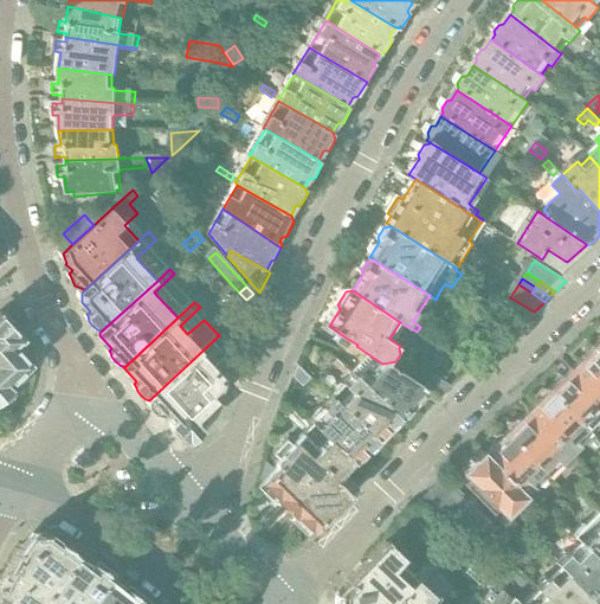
[(482,329),(489,317),(473,308),(466,319),(482,329)]
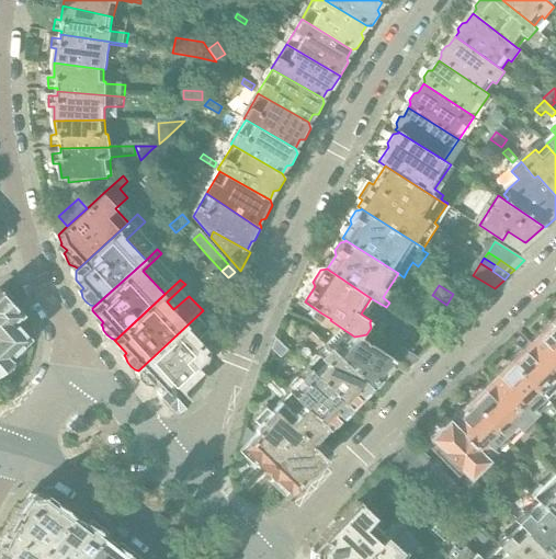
[(0,376),(14,363),(10,358),(27,342),(27,335),(15,322),(23,316),(18,308),(18,300),(10,293),(2,292),(0,294),(0,376)]
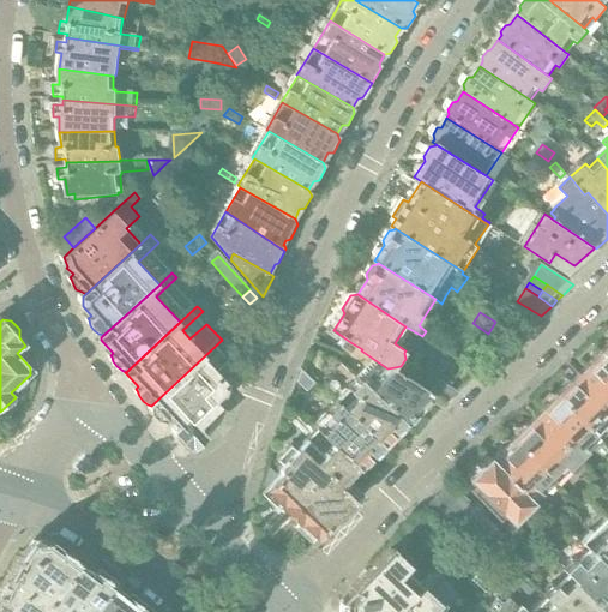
[(222,340),(151,406),(152,414),(160,421),(167,423),(168,424),(170,423),(176,429),(176,430),(176,436),(179,439),(182,443),(186,445),(191,445),(192,447),(205,435),(204,435),(212,426),(208,420),(220,407),(217,405),(226,397),(230,385),(228,384),(236,377),(228,367),(232,363),(217,346),(222,341),(222,340)]
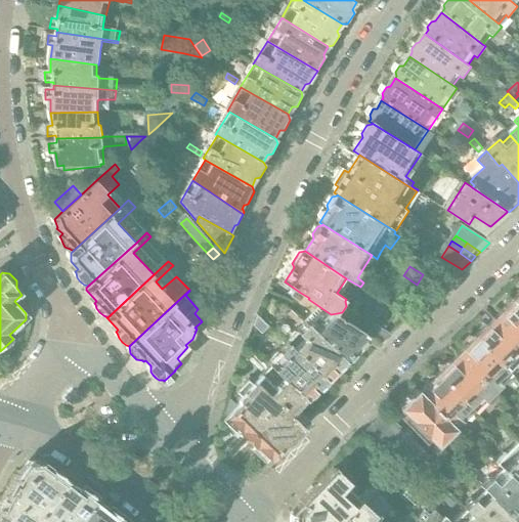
[(309,298),(299,292),(292,303),(297,307),(299,303),(304,305),(308,299),(309,298)]
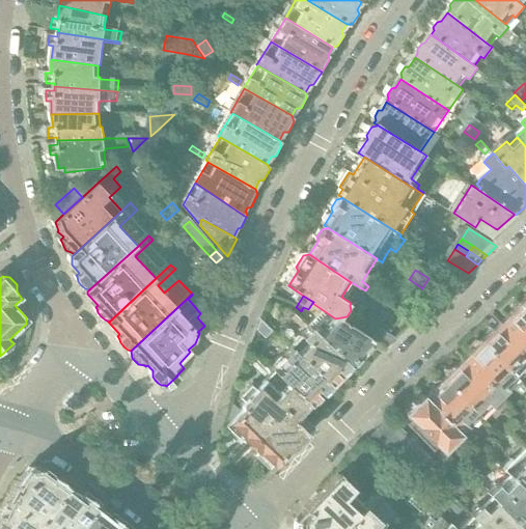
[(525,307),(523,305),(503,324),(525,346),(525,307)]
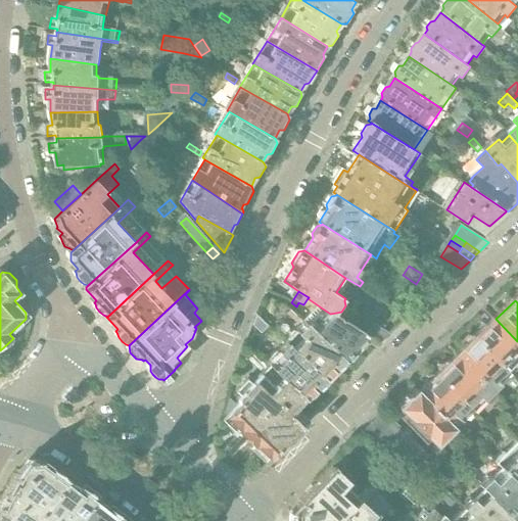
[(305,323),(295,313),(291,316),(301,326),(305,323)]
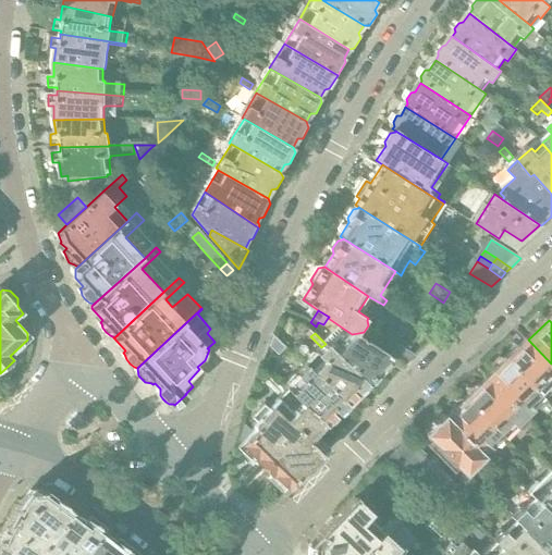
[(352,334),(331,354),(366,390),(369,385),(376,385),(382,378),(382,372),(392,361),(395,358),(358,333),(352,334)]
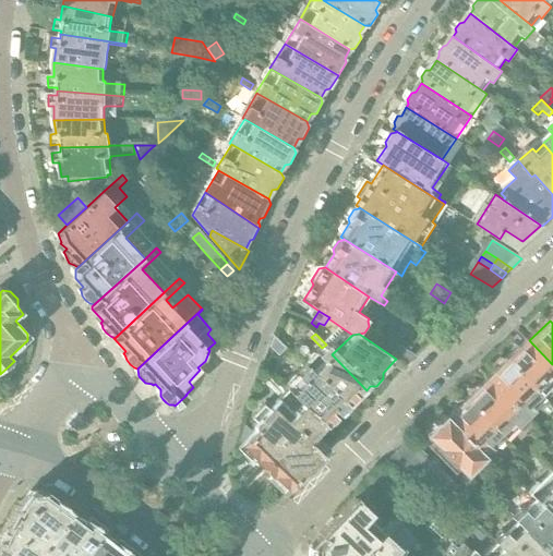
[(291,351),(278,338),(274,349),(284,358),(291,351)]
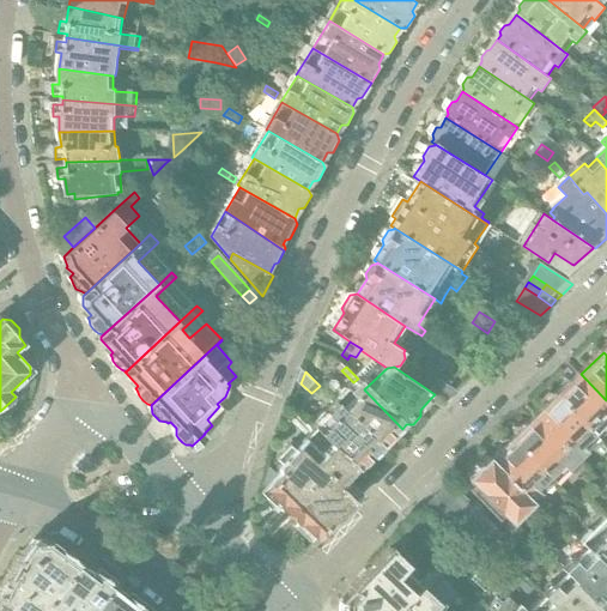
[(601,437),(606,433),(606,400),(581,374),(559,395),(601,437)]
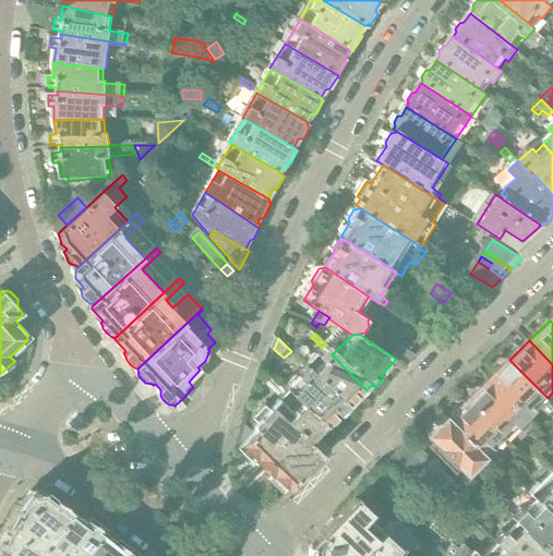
[(367,390),(332,354),(326,350),(308,370),(348,409),(350,407),(350,406),(355,405),(360,399),(362,394),(367,390)]
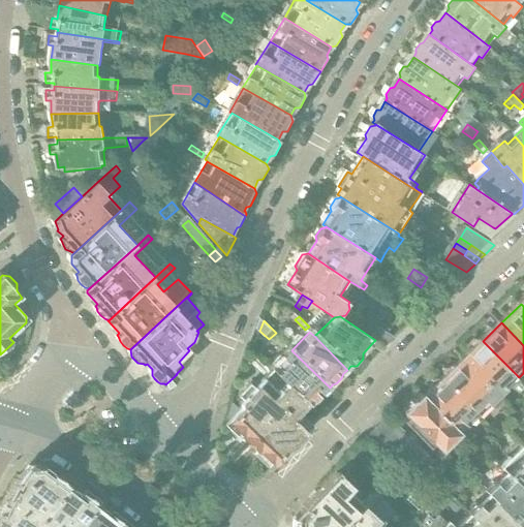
[(519,377),(483,341),(464,360),(499,397),(519,377)]
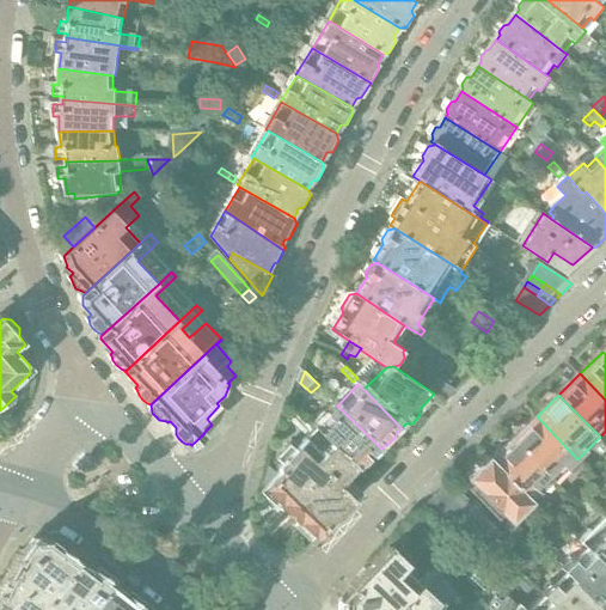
[(375,456),(381,449),(337,406),(316,427),(320,431),(319,432),(347,458),(360,471),(360,470),(362,469),(361,469),(367,467),(373,461),(374,455),(375,456)]
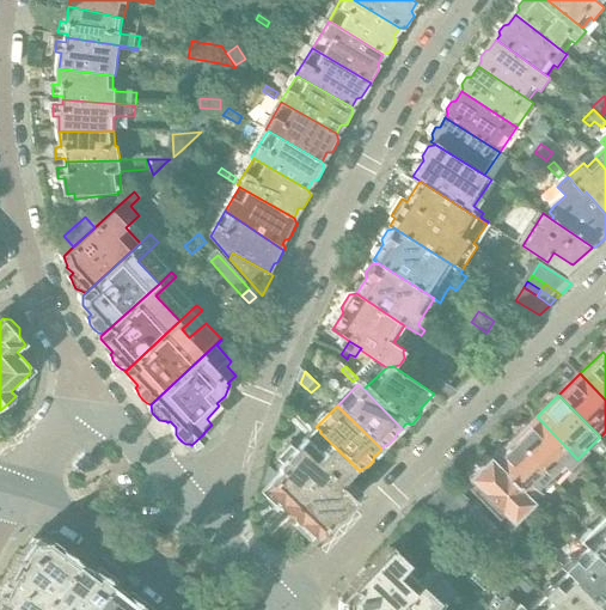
[(577,459),(537,416),(527,426),(519,429),(515,438),(556,481),(565,471),(577,459)]
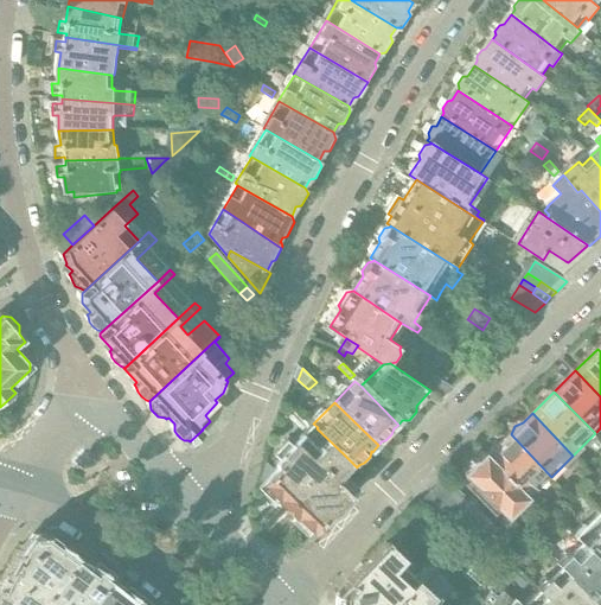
[(281,502),(289,510),(344,454),(317,428),(308,438),(307,437),(296,449),(292,444),(279,457),(283,462),(280,466),(282,469),(261,490),(277,505),(281,502)]
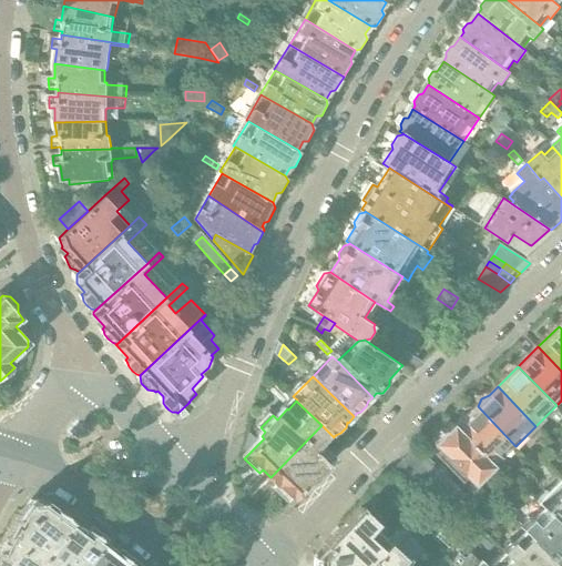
[(496,466),(515,446),(478,406),(476,408),(468,411),(465,418),(457,426),(496,466)]
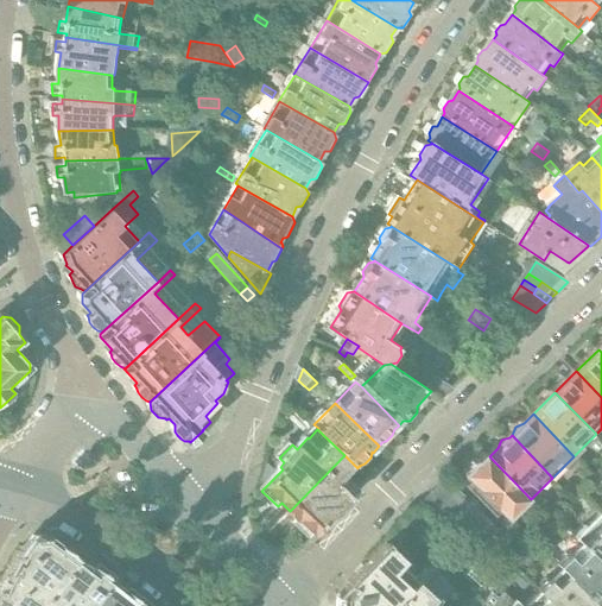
[(531,499),(489,456),(487,454),(466,475),(475,485),(470,490),(496,517),(501,513),(509,521),(531,499)]
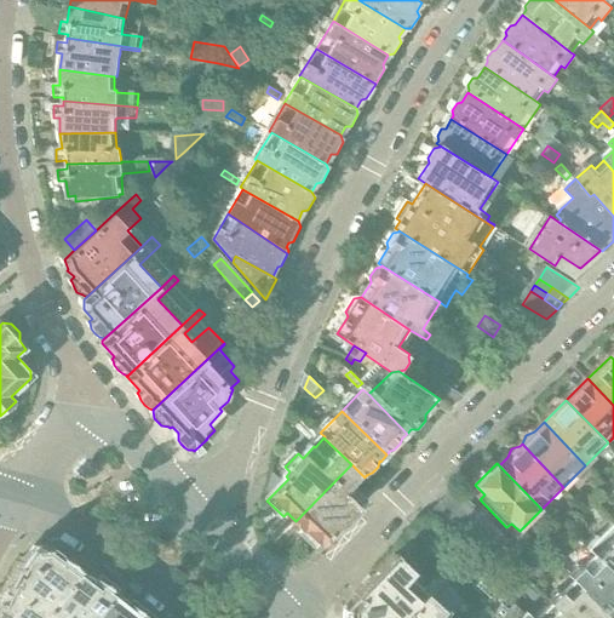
[(365,478),(351,464),(296,521),(304,530),(300,533),(317,549),(339,527),(343,527),(368,499),(357,488),(365,481),(365,478)]
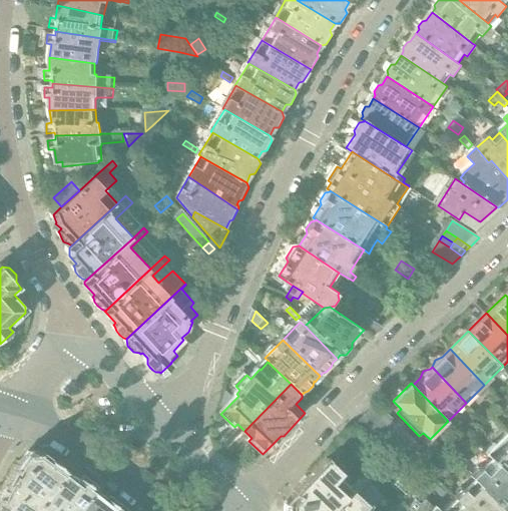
[(499,393),(490,385),(487,388),(496,396),(499,393)]
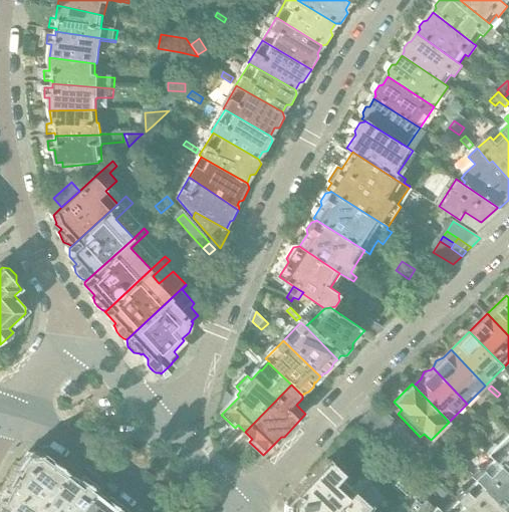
[(506,407),(497,398),(491,403),(501,412),(506,407)]
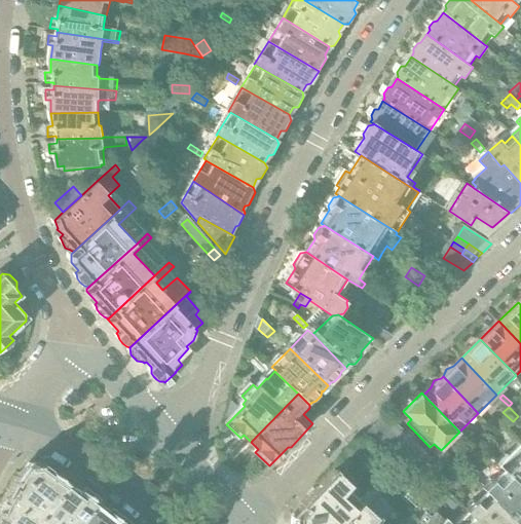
[(435,460),(389,415),(371,435),(399,462),(415,480),(435,460)]
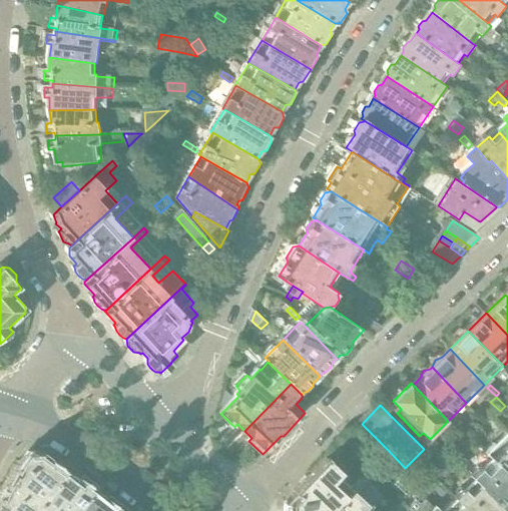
[(472,438),(464,429),(460,433),(468,442),(472,438)]
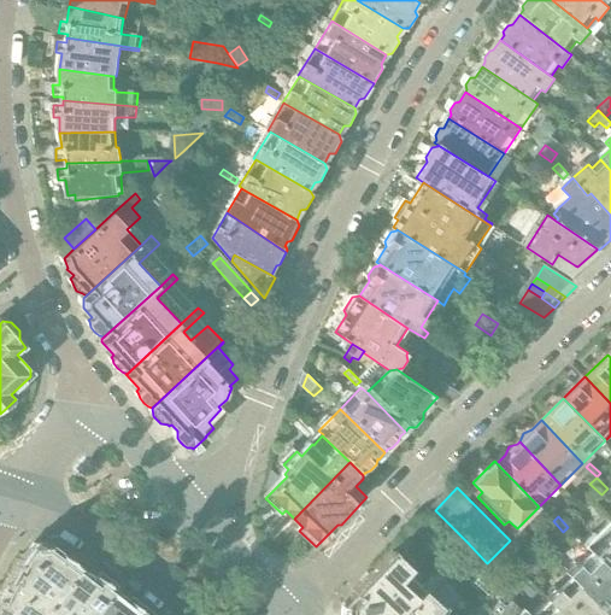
[(610,526),(600,537),(598,534),(586,545),(592,551),(610,569),(610,526)]
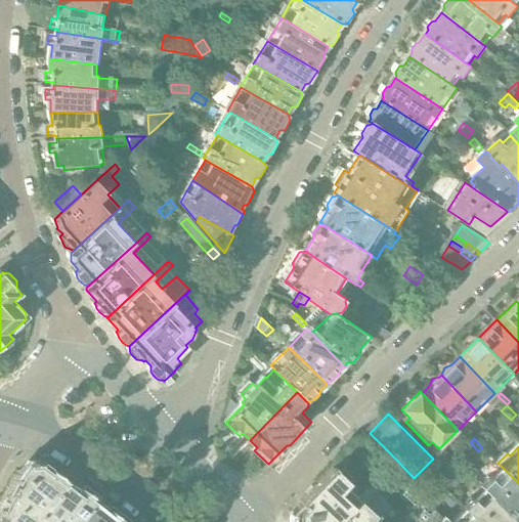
[(342,521),(361,501),(347,487),(351,483),(342,475),(360,455),(354,449),(336,469),(304,503),(305,505),(296,514),(294,521),(342,521)]
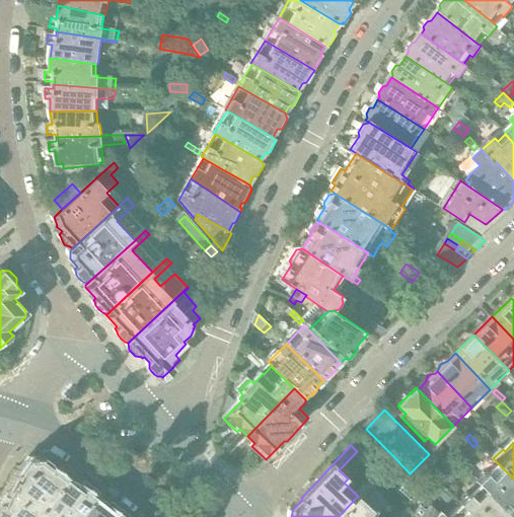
[(39,516),(66,483),(64,477),(56,470),(50,470),(41,463),(32,464),(22,477),(18,473),(11,484),(0,503),(0,516),(39,516)]
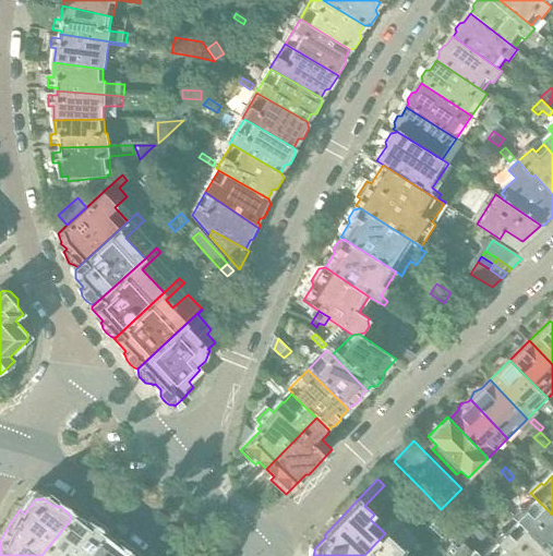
[(525,508),(515,518),(552,555),(552,515),(536,498),(526,509),(525,508)]
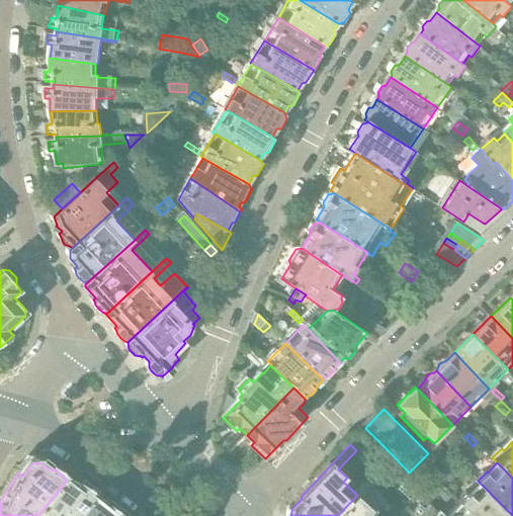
[(373,515),(370,513),(373,509),(364,501),(377,486),(378,487),(391,474),(383,467),(372,481),(371,480),(357,495),(338,515),(373,515)]
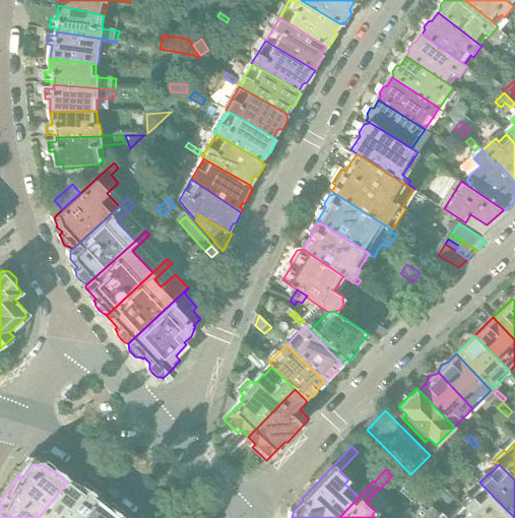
[(481,486),(463,505),(475,517),(514,517),(479,482),(478,483),(481,486)]
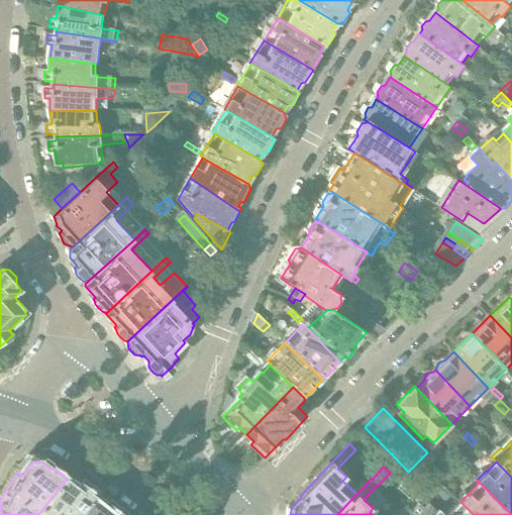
[(79,514),(93,497),(92,493),(84,487),(78,487),(76,489),(66,481),(38,514),(79,514)]
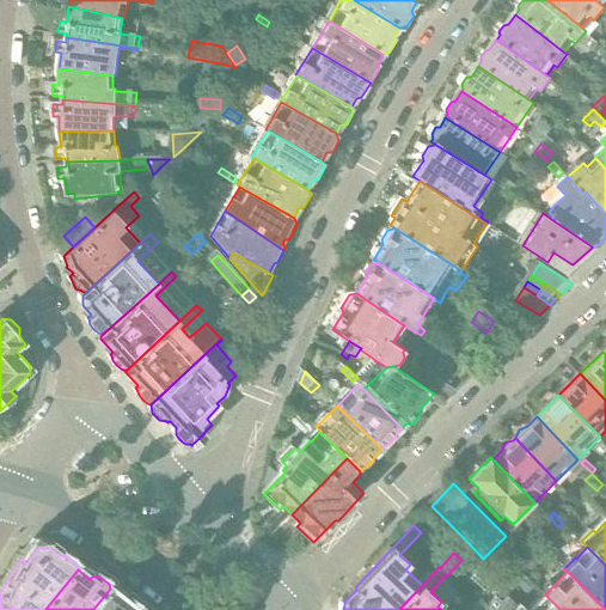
[(139,609),(138,608),(136,605),(133,604),(132,603),(128,602),(126,602),(123,601),(120,605),(116,602),(117,599),(109,595),(111,591),(110,589),(93,609),(139,609)]
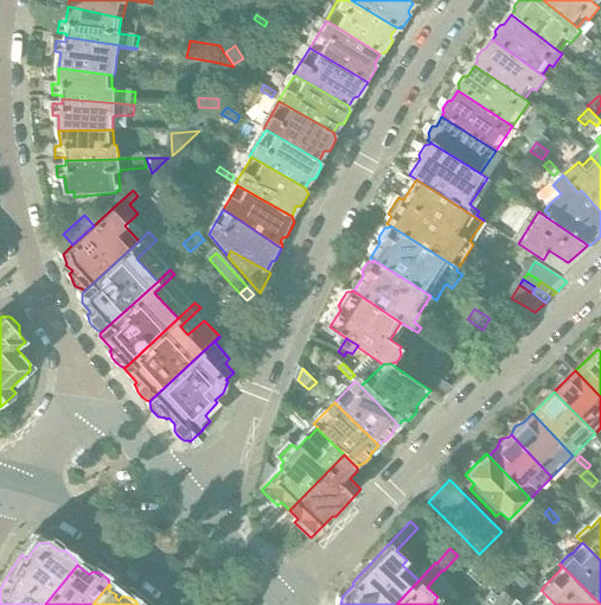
[(555,604),(541,590),(525,604),(523,604),(519,599),(513,604),(507,604),(497,593),(497,594),(488,586),(480,596),(487,603),(488,604),(555,604)]
